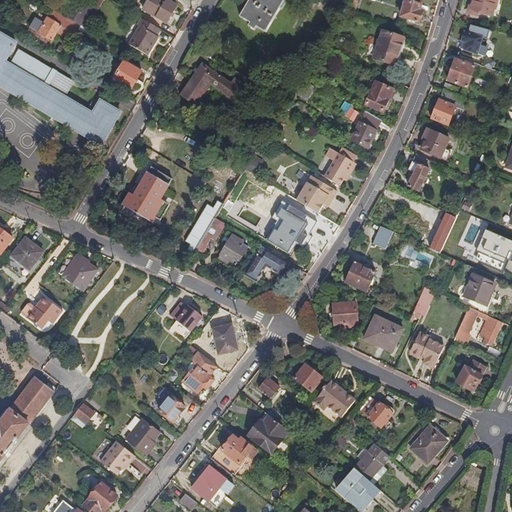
[(75,0),(66,17),(80,26),(95,0),(75,0)]
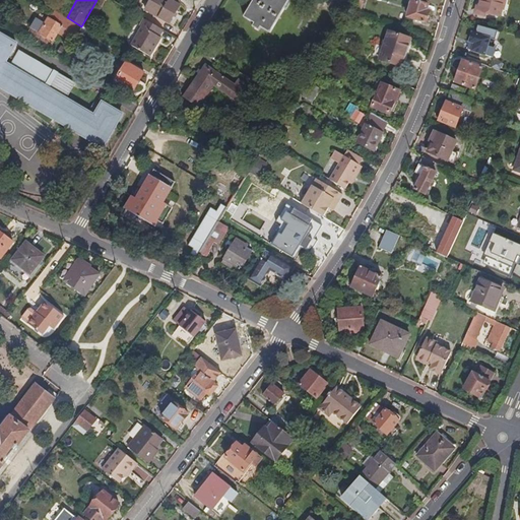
[(87,29),(104,1),(102,0),(96,0),(81,26),(87,29)]
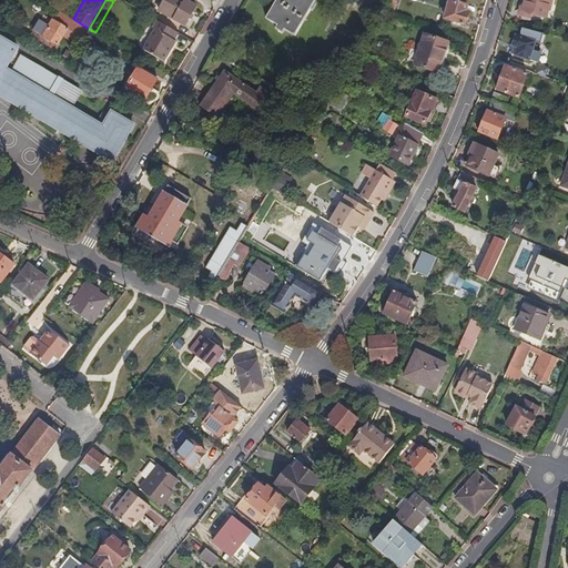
[(184,27),(196,8),(185,1),(185,0),(165,0),(165,1),(169,2),(162,13),(184,27)]
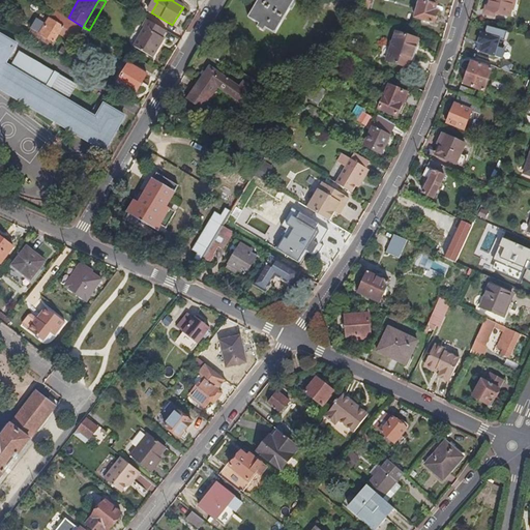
[(275,33),(295,0),(259,0),(249,18),(260,24),(258,28),(264,32),(266,28),(275,33)]
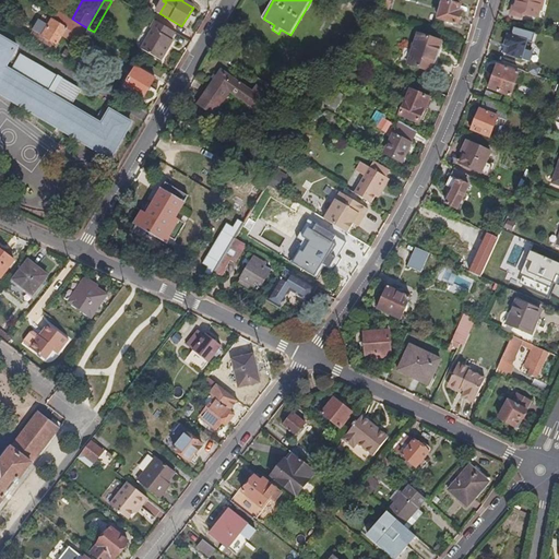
[(537,16),(542,0),(516,0),(513,15),(522,18),(523,13),(537,16)]
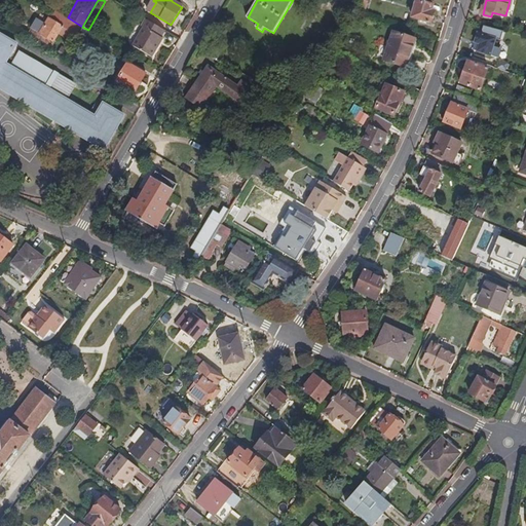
[(150,12),(156,2),(153,1),(147,10),(150,12)]
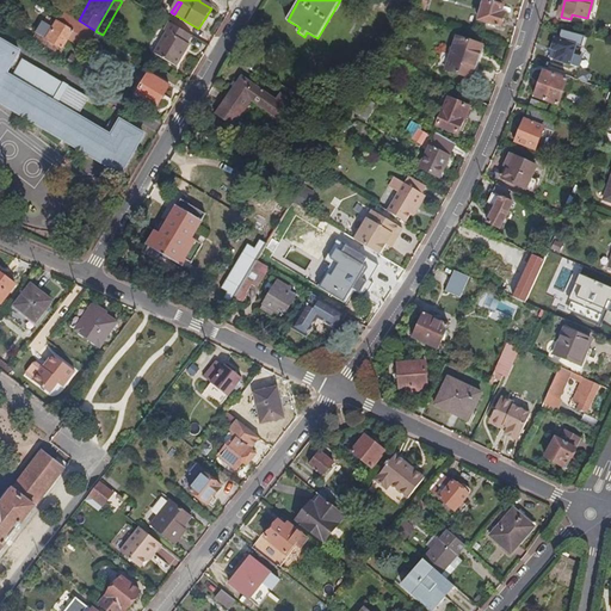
[(501,28),(505,14),(501,13),(504,7),(485,1),(479,20),(501,28)]
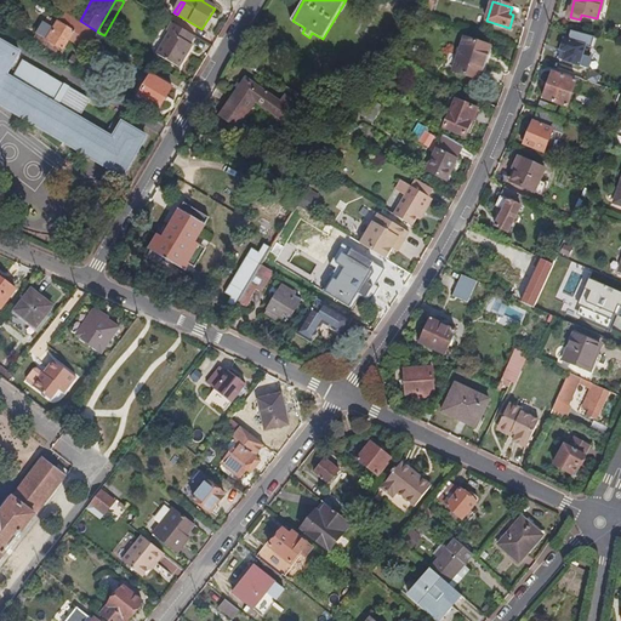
[(80,21),(64,11),(57,22),(53,28),(45,22),(38,34),(43,36),(40,41),(56,51),(58,46),(62,49),(64,46),(69,50),(74,43),(86,50),(96,35),(97,32),(80,21)]
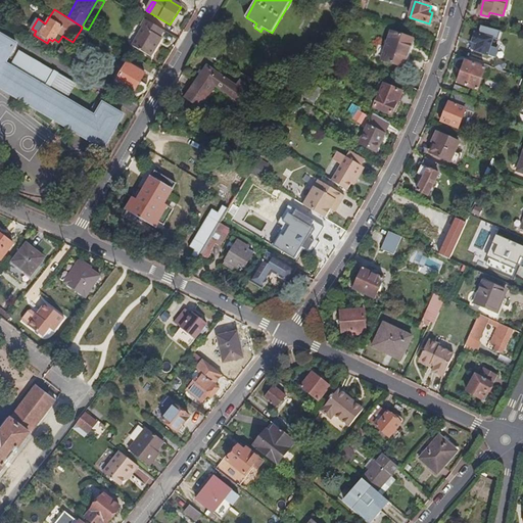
[(158,37),(162,31),(143,18),(139,25),(142,27),(132,43),(150,54),(160,38),(158,37)]
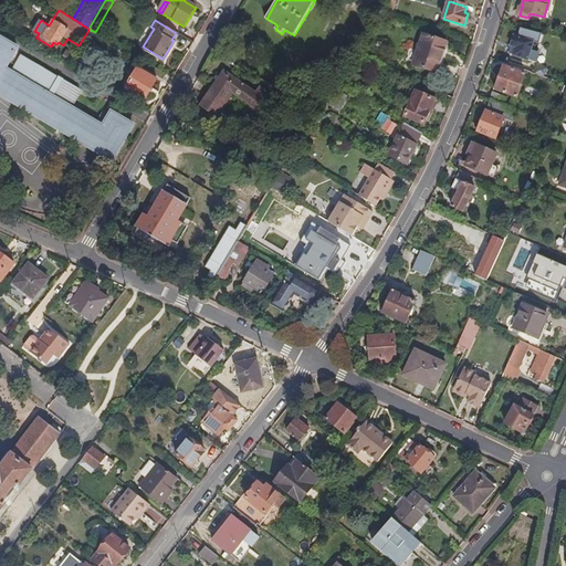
[(441,58),(447,41),(423,34),(418,51),(411,49),(407,64),(438,74),(443,59),(441,58)]
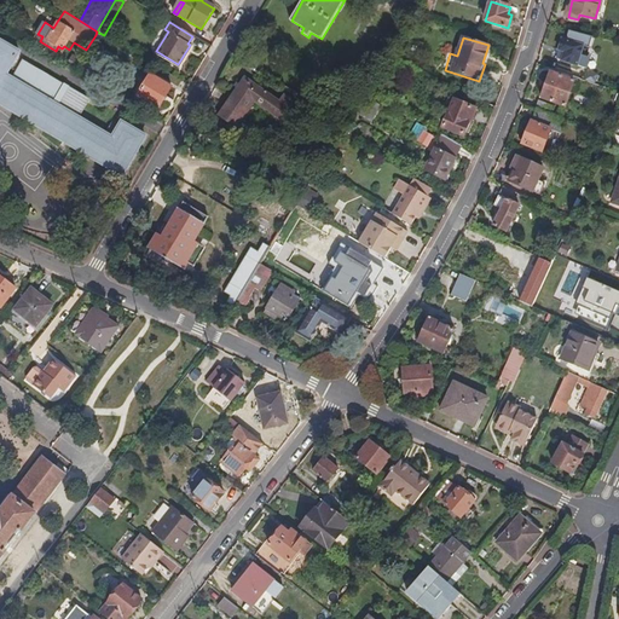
[(588,58),(580,56),(584,46),(562,39),(559,50),(565,52),(562,61),(577,65),(578,63),(586,65),(588,58)]
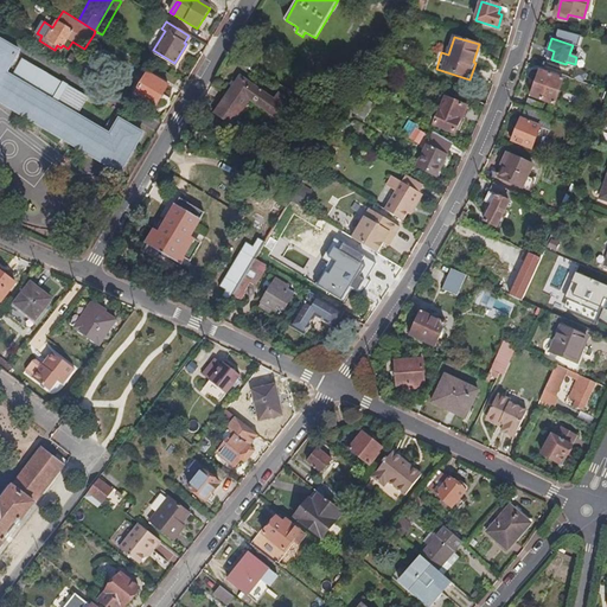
[(87,97),(23,59),(13,76),(53,98),(52,101),(6,74),(19,51),(0,39),(0,101),(120,172),(142,134),(119,120),(109,135),(56,103),(57,101),(77,113),(87,97)]
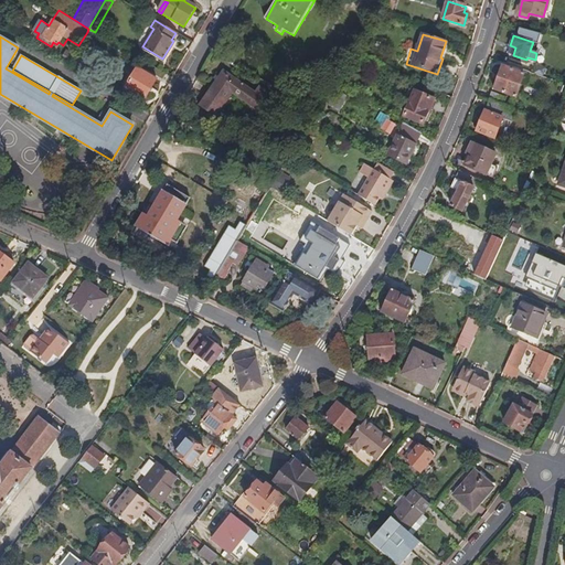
[(234,63),(240,53),(230,48),(224,56),(234,63)]
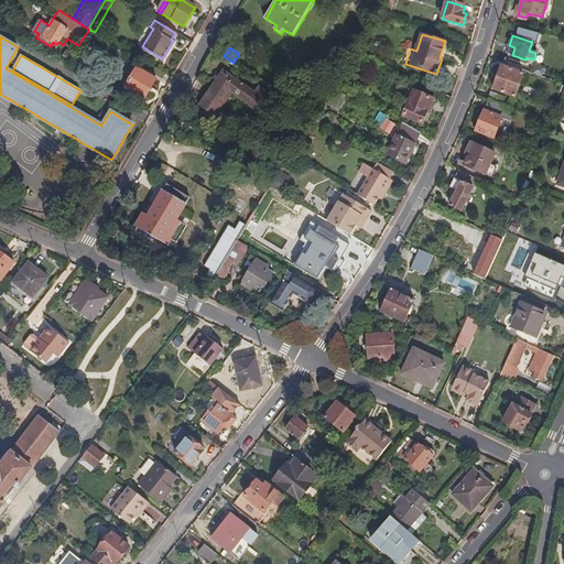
[(516,97),(523,73),(501,66),(494,89),(516,97)]
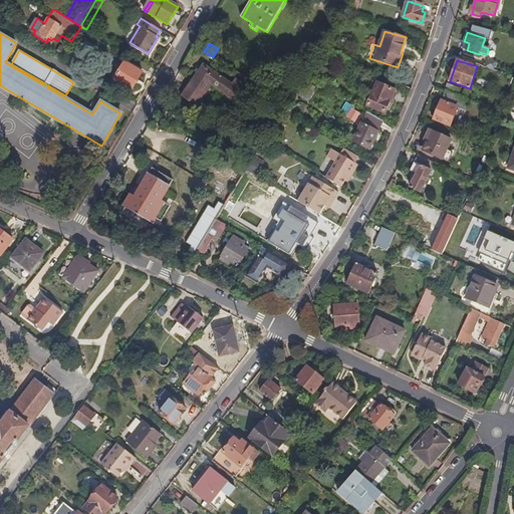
[(132,89),(142,71),(124,61),(113,79),(132,89)]
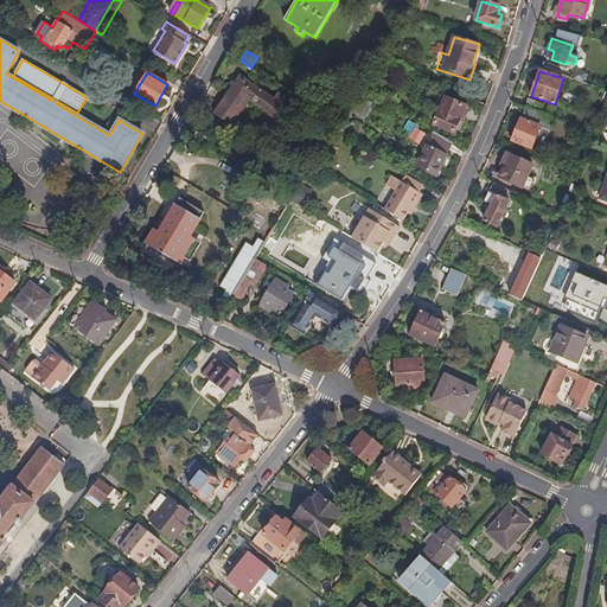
[(274,98),(241,75),(208,120),(227,134),(250,101),(275,119),(289,100),(279,91),(274,98)]
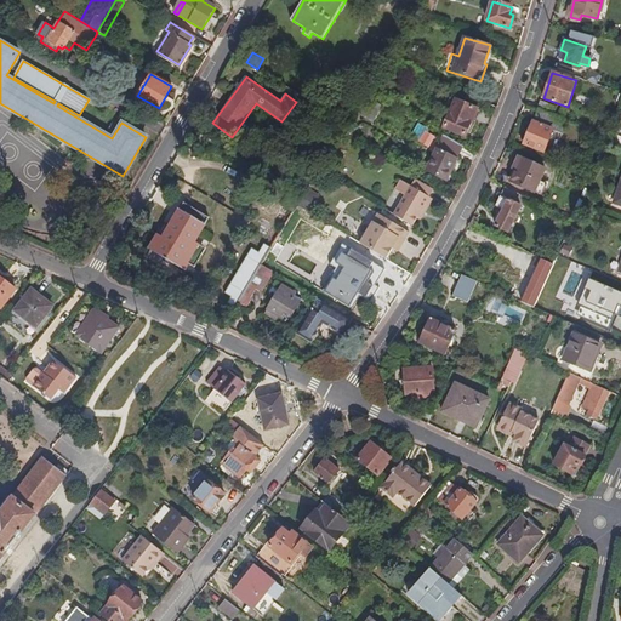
[(468,124),(476,108),(456,100),(443,129),(465,138),(471,124),(468,124)]
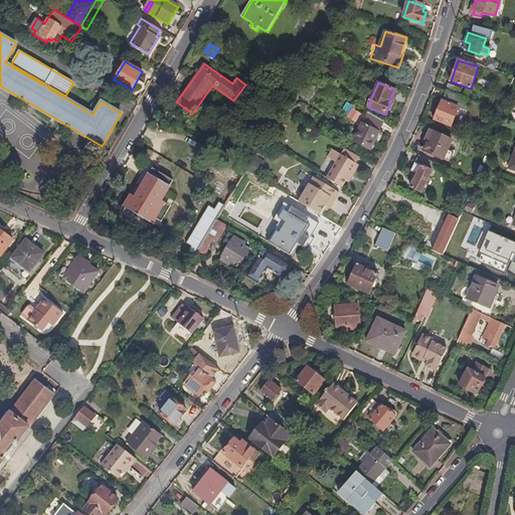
[(456,94),(458,88),(448,83),(446,90),(447,91),(456,94)]
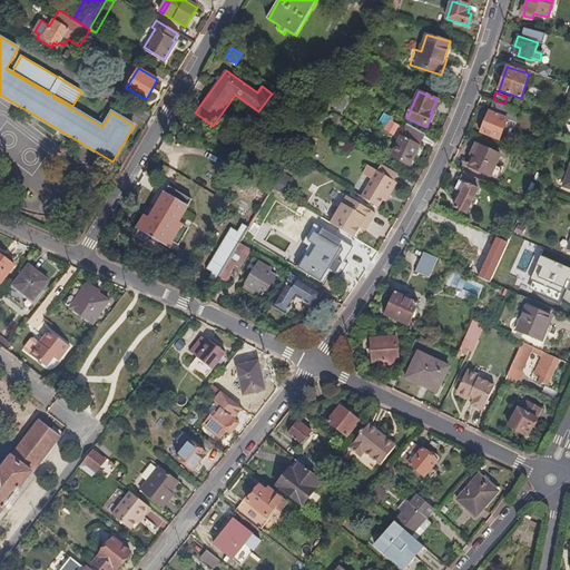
[(341,115),(349,100),(338,94),(330,108),(341,115)]
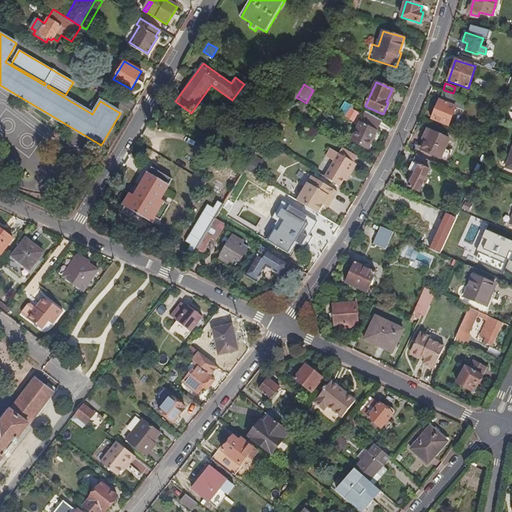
[(448,125),(456,107),(461,109),(466,98),(453,93),(444,90),(432,118),(448,125)]
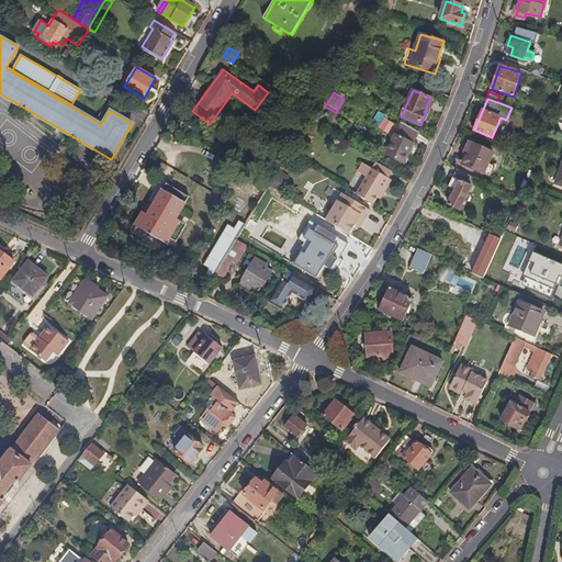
[(373,126),(380,115),(378,114),(371,125),(373,126)]
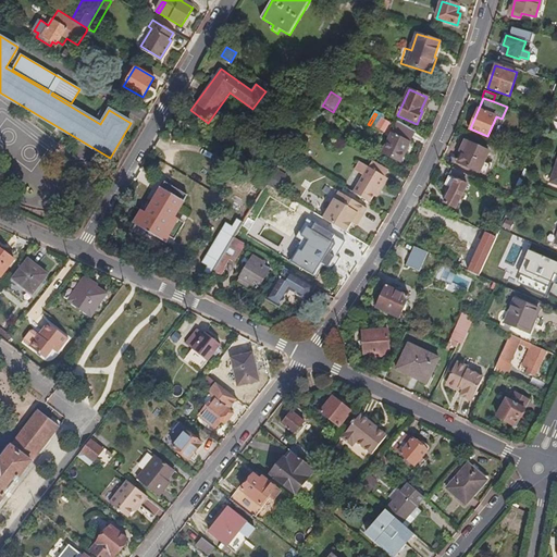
[(384,134),(391,123),(376,114),(370,125),(384,134)]
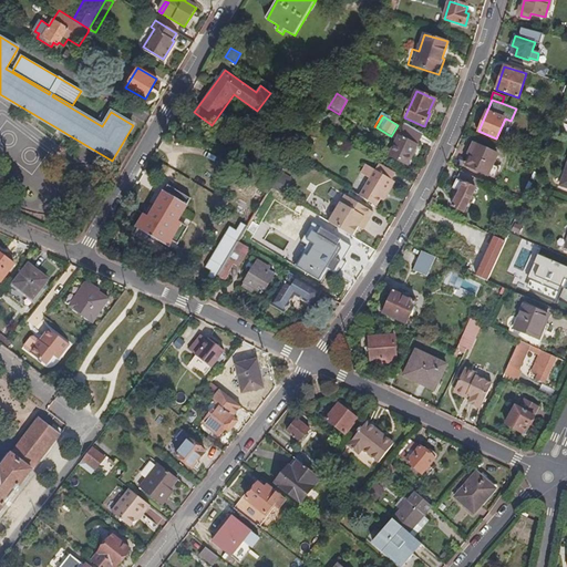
[(408,165),(423,133),(405,124),(390,156),(408,165)]
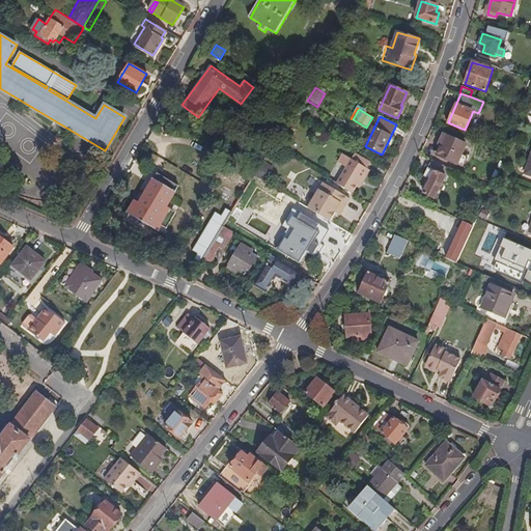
[(296,130),(298,126),(288,120),(286,123),(296,130)]
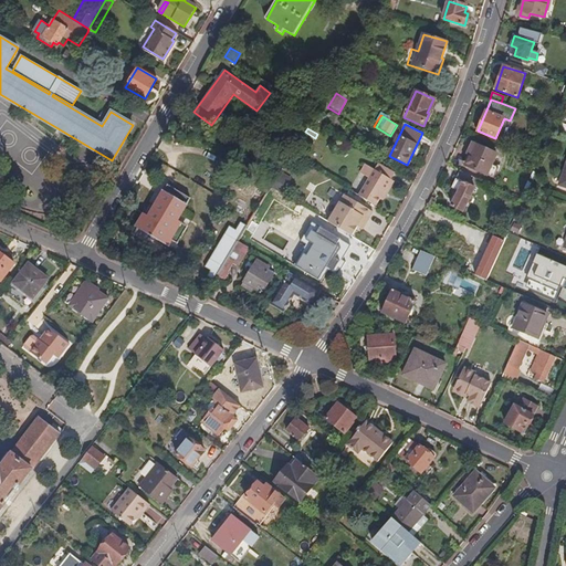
[(306,156),(316,139),(315,138),(305,132),(302,138),(295,148),(306,156)]
